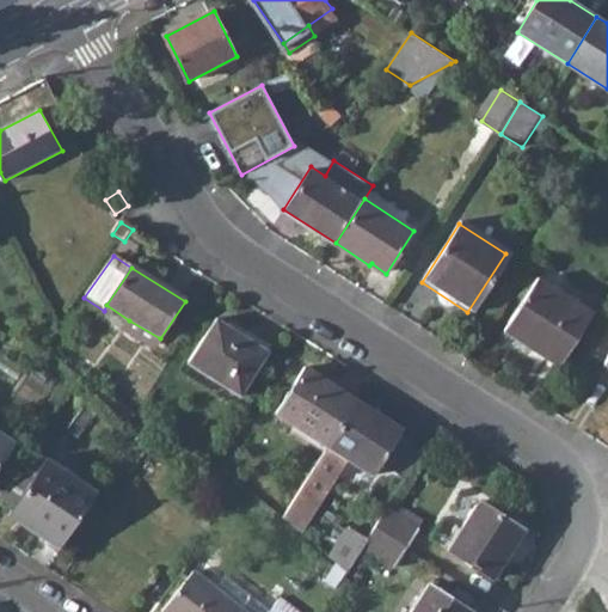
[(505,331),(560,367),(594,317),(538,281),(505,331)]
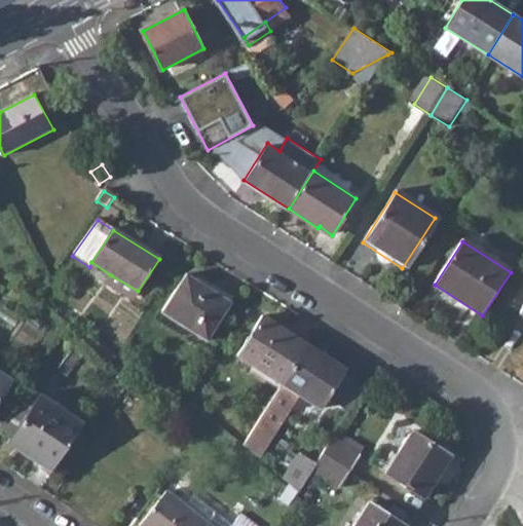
[(132,300),(138,291),(111,275),(106,284),(132,300)]
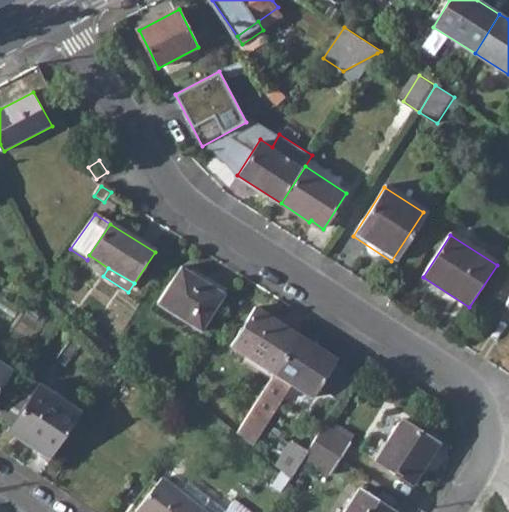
[(158,307),(200,334),(224,296),(182,269),(158,307)]
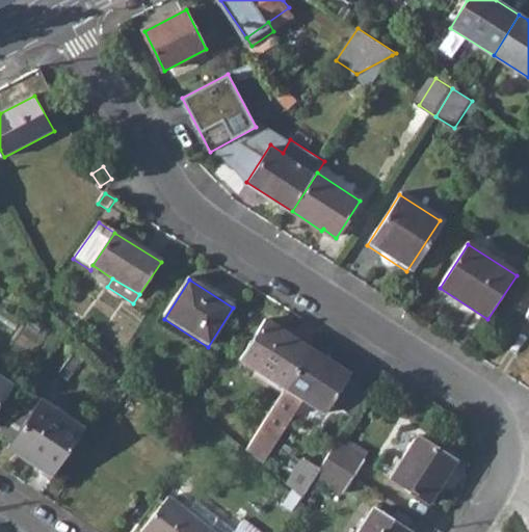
[(242,357),(287,387),(312,348),(266,319),(242,357)]
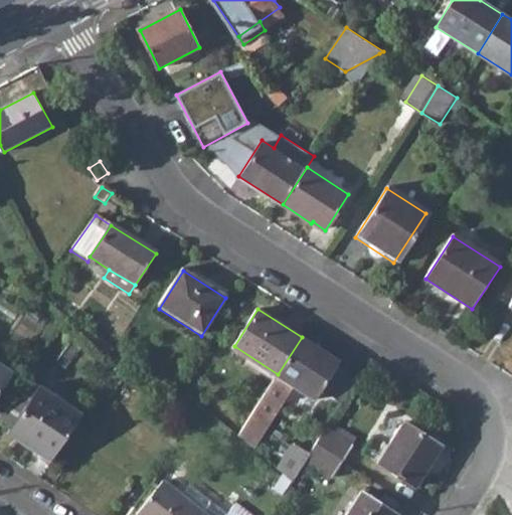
[(302,337),(278,374),(240,435),(257,448),(296,386),(317,399),(324,388),(337,367),(340,362),(302,337)]
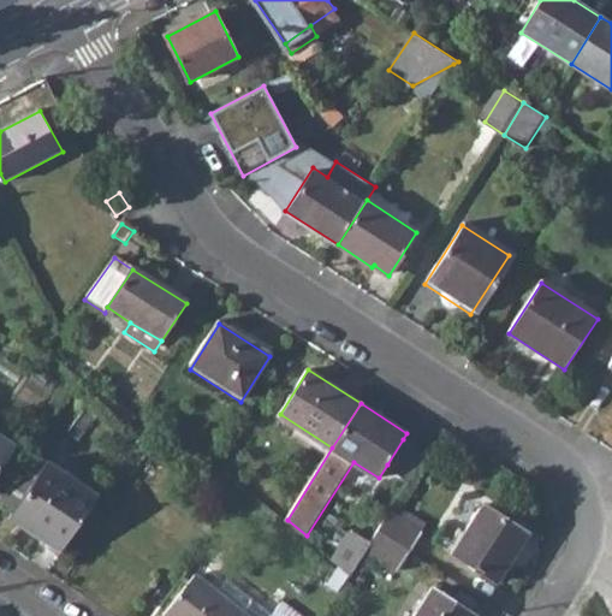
[(0,478),(24,442),(0,425),(0,478)]
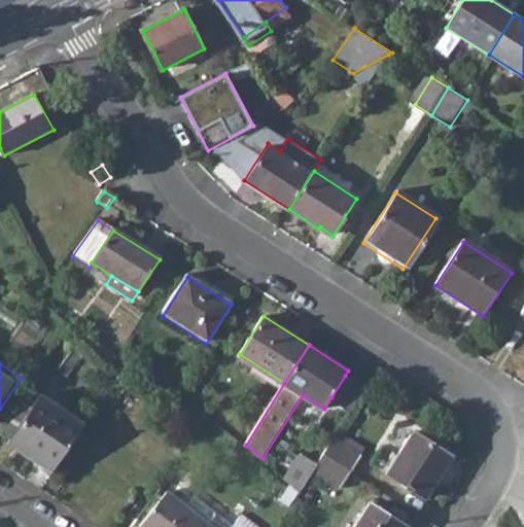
[(367,389),(345,376),(332,397),(352,411),(367,389)]
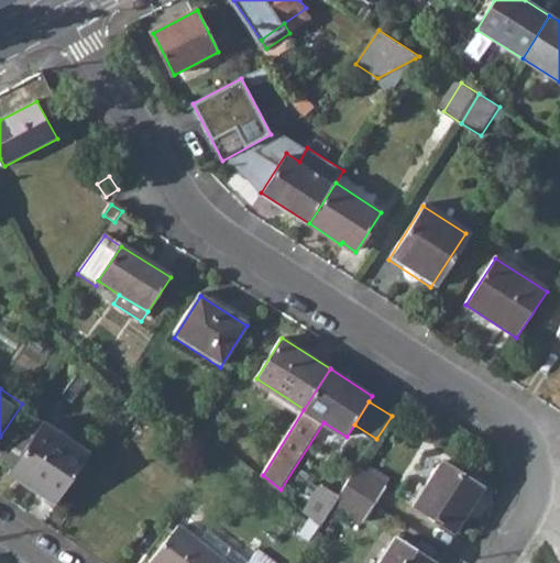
[(2,462),(15,471),(45,428),(31,419),(2,462)]
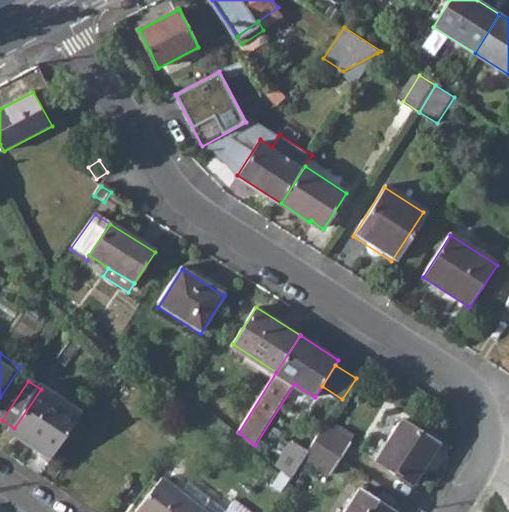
[(82,417),(41,389),(14,428),(12,432),(54,460),(82,417)]
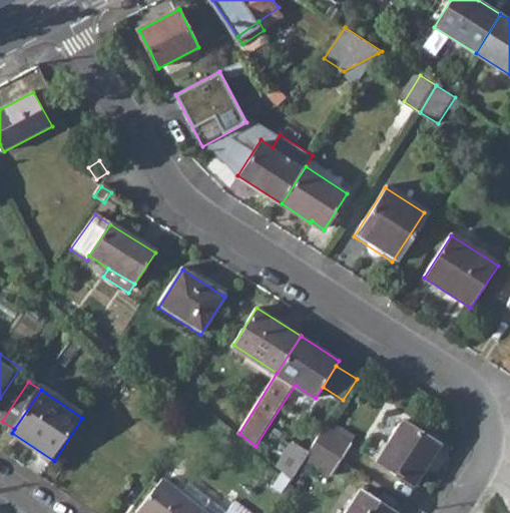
[(377,460),(415,484),(441,444),(402,420),(377,460)]
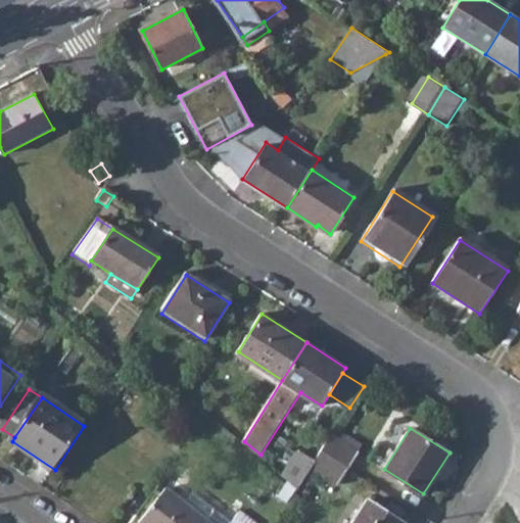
[(323,448),(350,466),(361,450),(334,432),(323,448)]
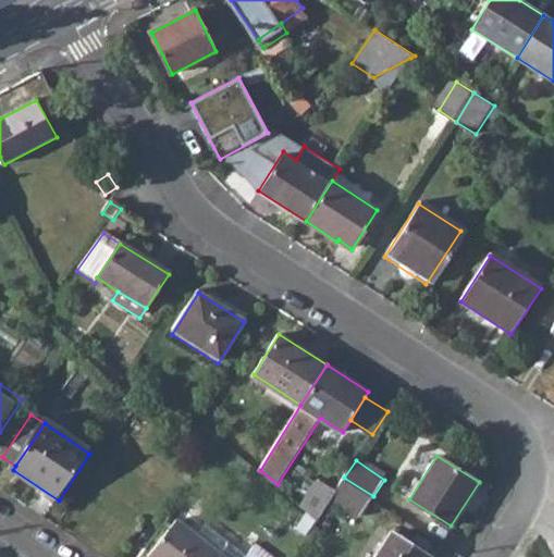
[(333,496),(337,487),(321,478),(303,506),(318,518),(333,496)]
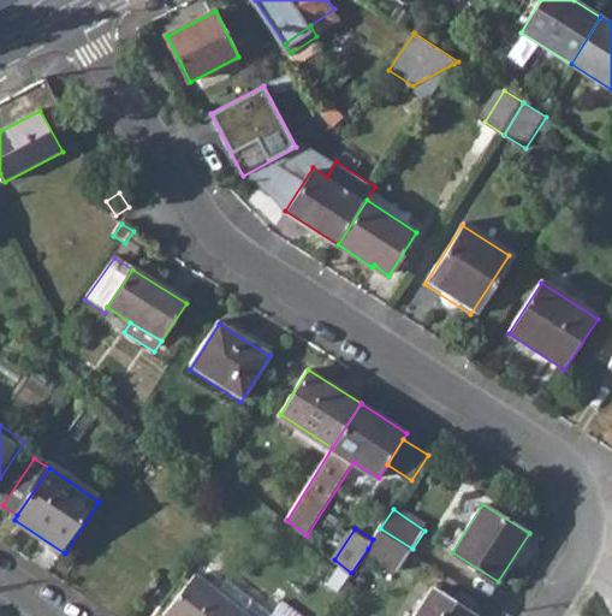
[(373,539),(368,549),(399,568),(413,549),(380,528),(373,539)]
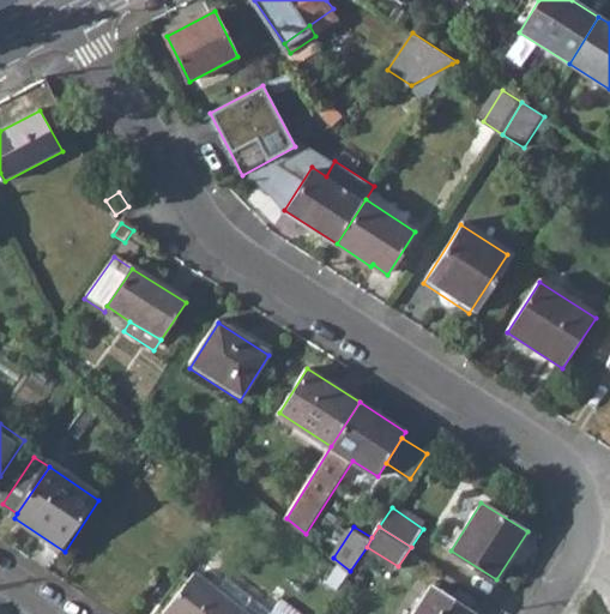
[(221,572),(209,587),(245,613),(271,613),(272,613),(221,572)]
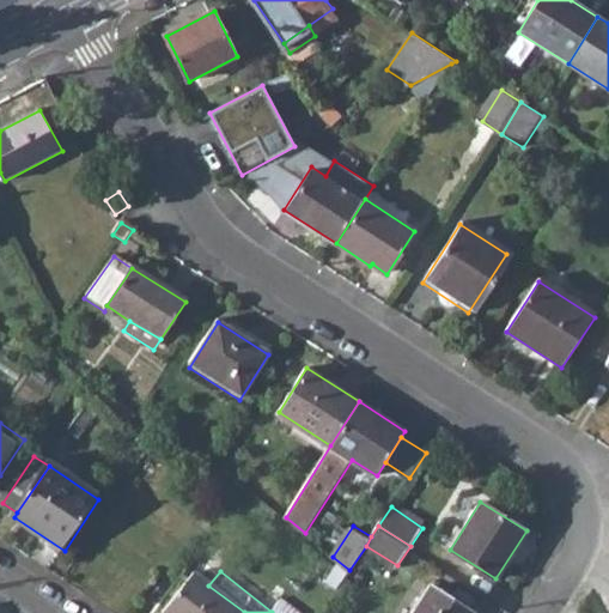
[(304,612),(284,596),(272,612),(270,612),(244,612),(208,586),(195,574),(164,612),(304,612)]
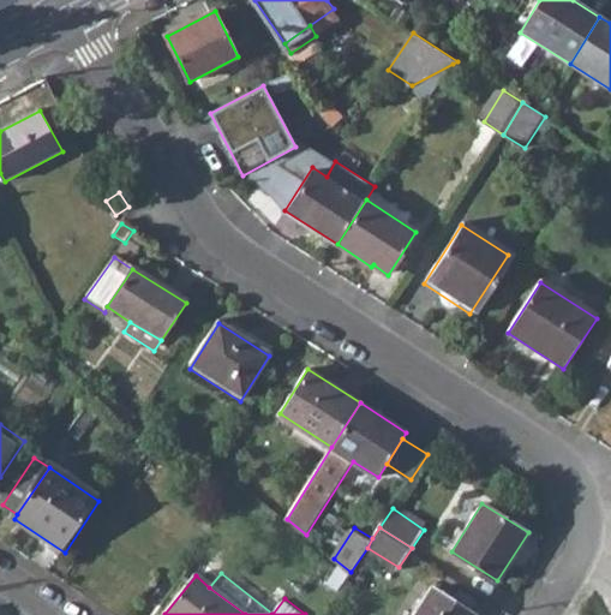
[(415,614),(475,614),(477,614),(435,586),(415,614)]
